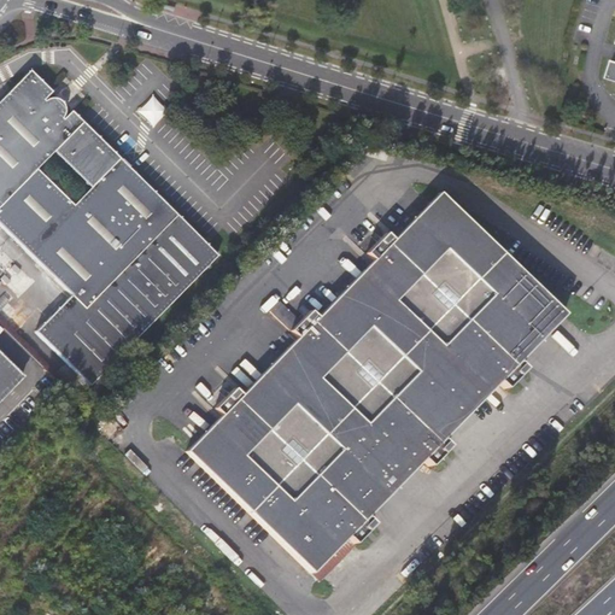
[(0,107),(0,223),(1,224),(65,159),(59,152),(87,124),(76,115),(69,122),(65,119),(68,117),(68,113),(68,111),(68,109),(66,106),(64,104),(63,103),(59,101),(57,101),(53,103),(52,104),(50,104),(48,103),(56,94),(34,75),(0,107)]
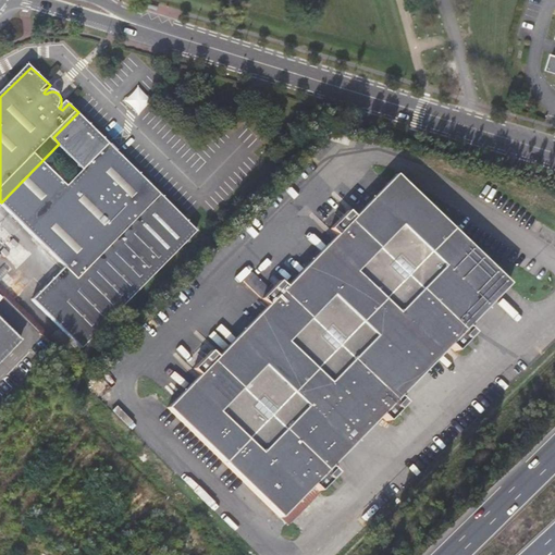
[(143,110),(153,95),(138,84),(128,99),(143,110)]
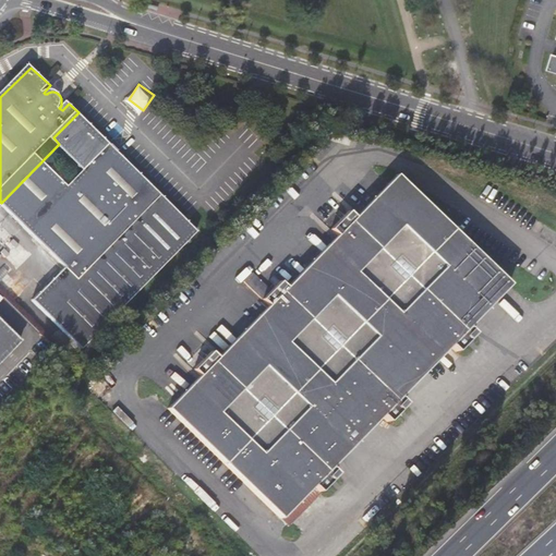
[(53,137),(59,144),(85,119),(79,112),(53,137)]
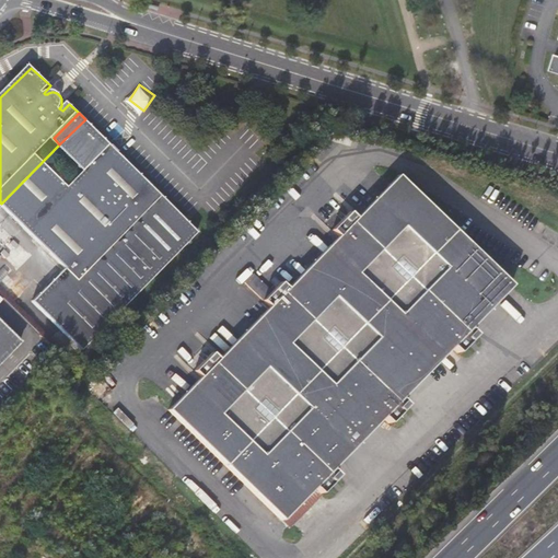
[(85,119),(59,144),(69,154),(70,152),(95,128),(85,119)]
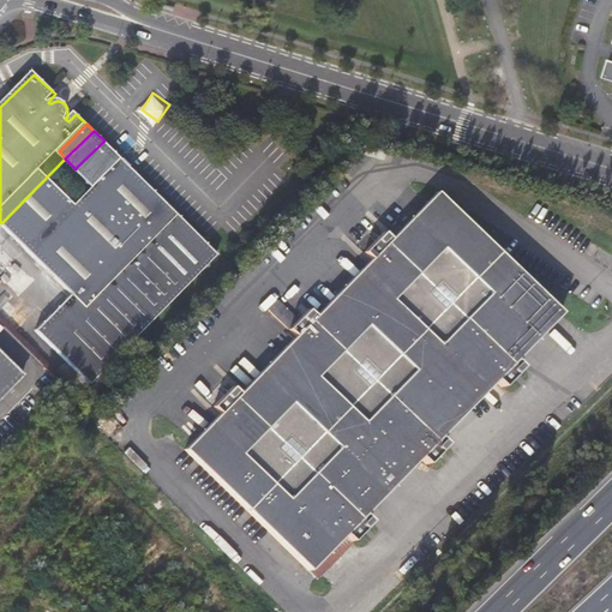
[(123,157),(105,141),(77,167),(95,185),(123,157)]
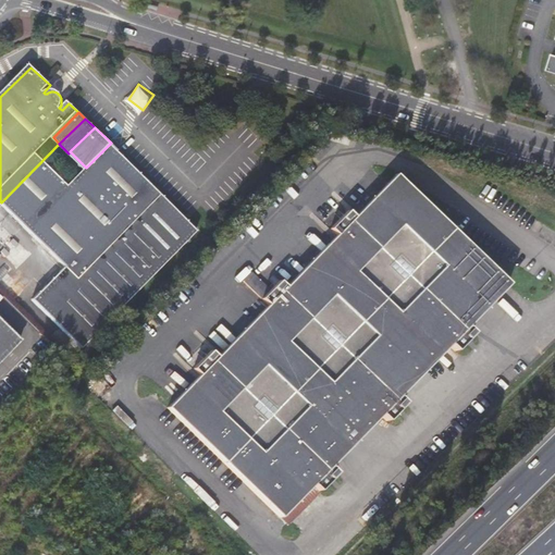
[(11,210),(69,267),(79,278),(163,193),(111,143),(86,168),(70,151),(69,153),(68,153),(11,210)]
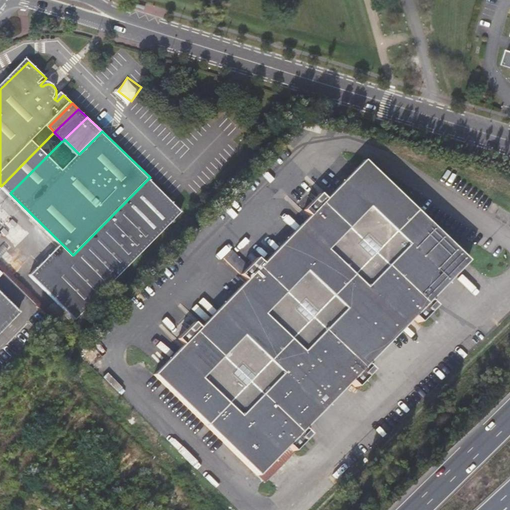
[(172,337),(144,366),(252,473),(281,445),(286,450),(302,435),(297,429),(346,382),(351,388),(368,372),(363,366),(411,320),(415,325),(432,309),(427,304),(468,265),(355,152),(315,192),(309,186),(293,203),(299,209),(252,256),(247,251),(231,267),(236,272),(189,321),(184,316),(167,332),(172,337)]
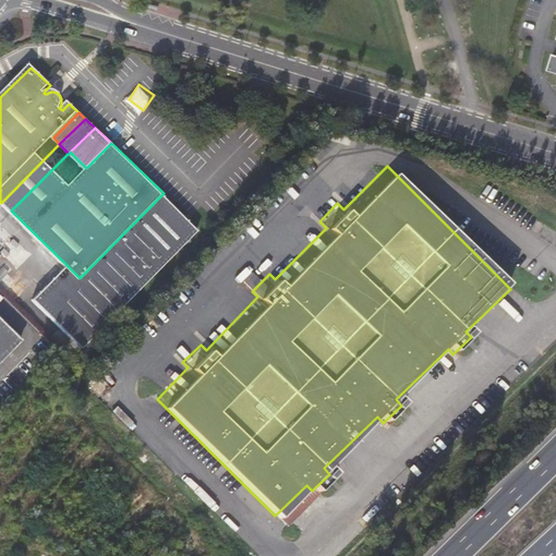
[(80,278),(69,267),(36,300),(52,315),(84,283),(168,197),(164,193),(80,278)]
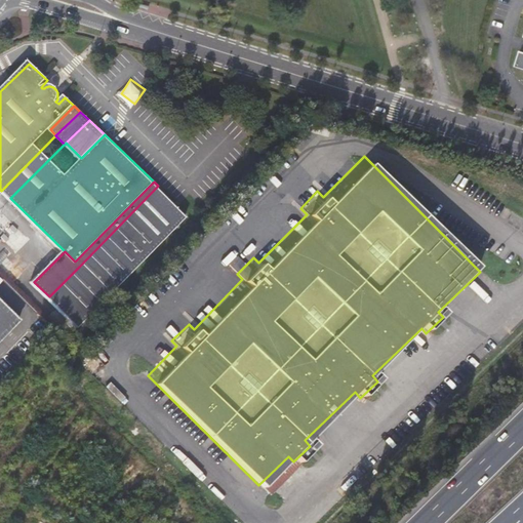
[(164,192),(55,304),(81,328),(192,217),(164,192)]
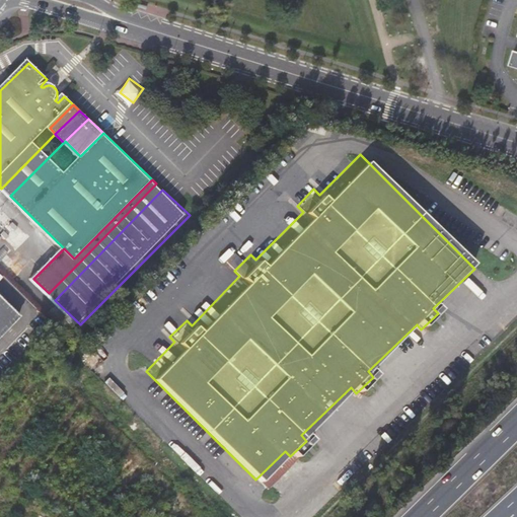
[(0,294),(0,336),(21,314),(0,294)]
